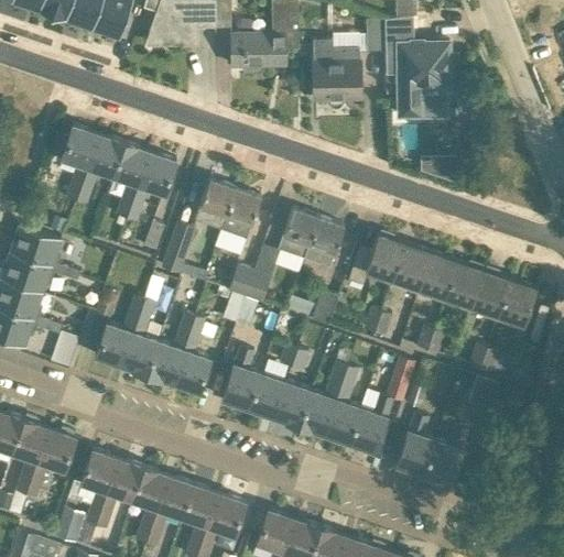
[(43,0),(12,0),(11,4),(12,6),(13,4),(39,13),(39,14),(43,0)]
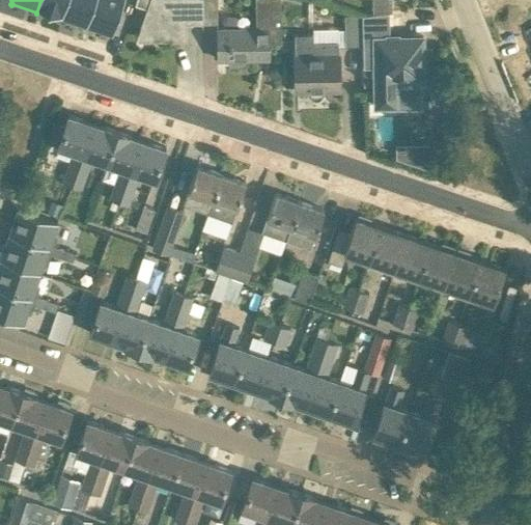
[(40,0),(36,14),(48,17),(47,20),(59,24),(60,21),(61,22),(68,0),(40,0)]
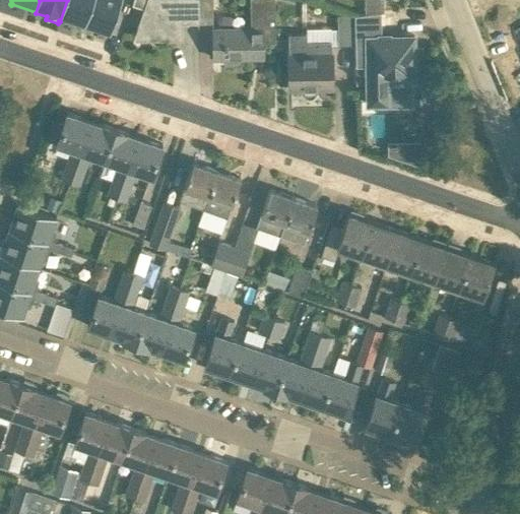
[(67,0),(60,21),(61,21),(84,28),(84,29),(85,29),(94,0),(67,0)]
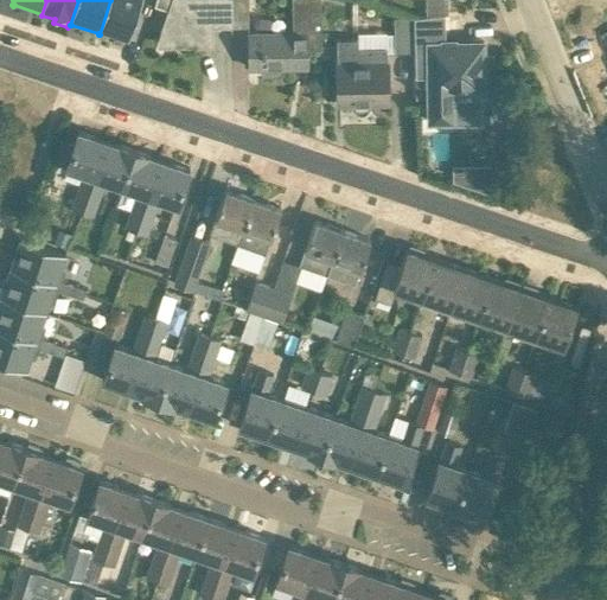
[(110,0),(100,34),(101,34),(128,44),(129,45),(144,0),(110,0)]
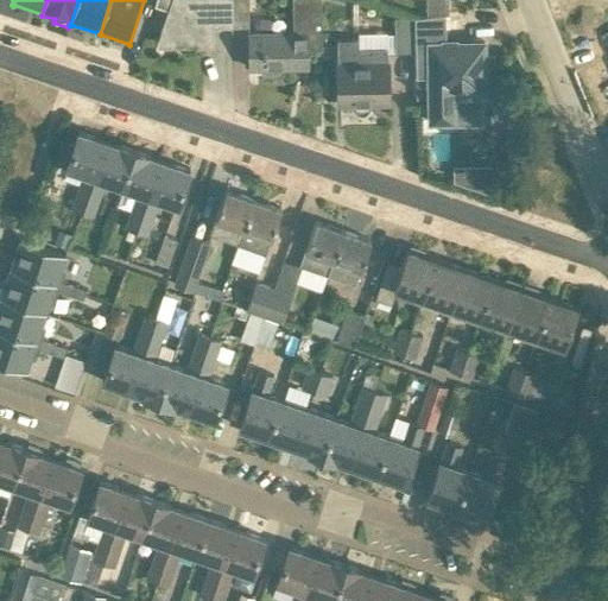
[(233,32),(232,0),(158,0),(156,10),(169,14),(160,39),(163,40),(163,49),(183,49),(183,50),(192,50),(192,51),(197,51),(197,50),(214,50),(213,32),(233,32)]
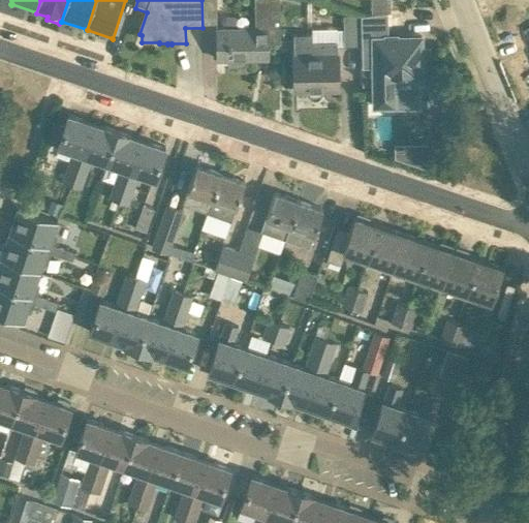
[(216,0),(201,0),(203,28),(217,28),(216,0)]
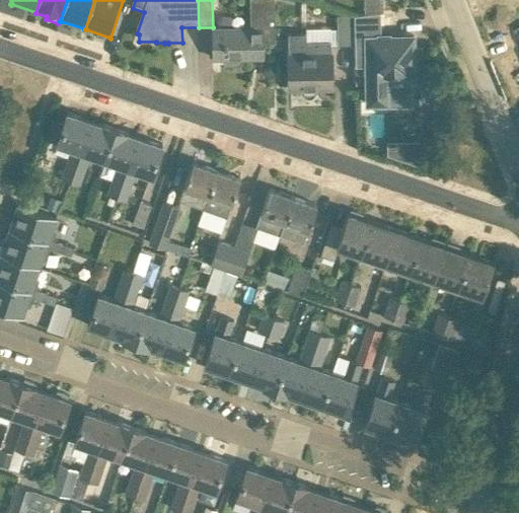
[(276,49),(275,0),(251,0),(251,31),(212,31),(213,62),(224,62),(225,68),(239,68),(242,62),(264,61),(264,49),(276,49)]
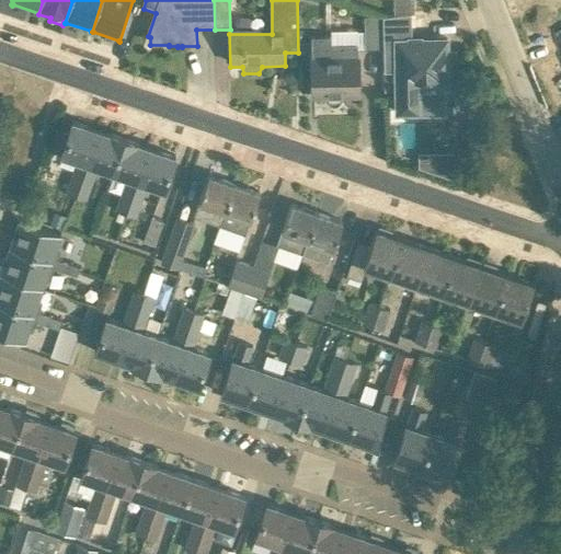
[(393,0),(395,16),(414,15),(413,0),(393,0)]
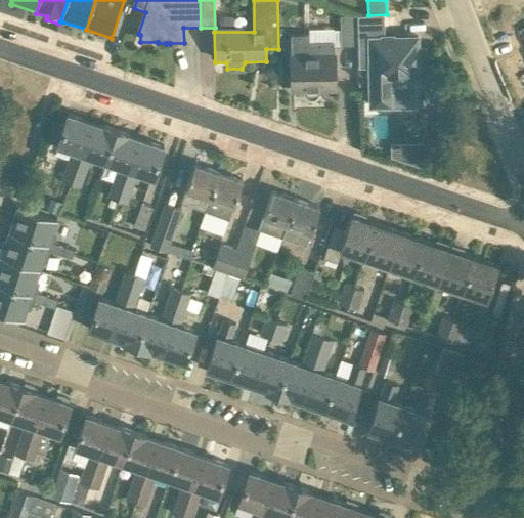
[(358,41),(385,40),(384,16),(357,18),(358,41)]
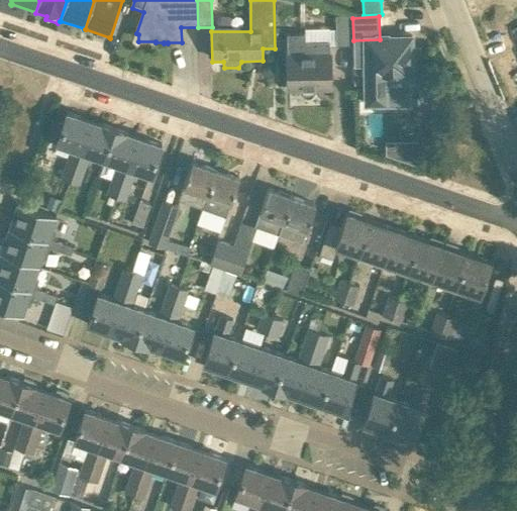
[(336,47),(353,46),(353,40),(352,18),(334,19),(336,47)]
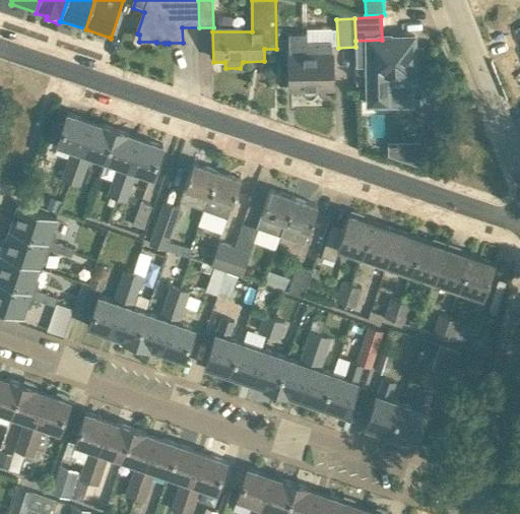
[(307,37),(288,38),(289,92),(332,91),(331,46),(307,46),(307,37)]
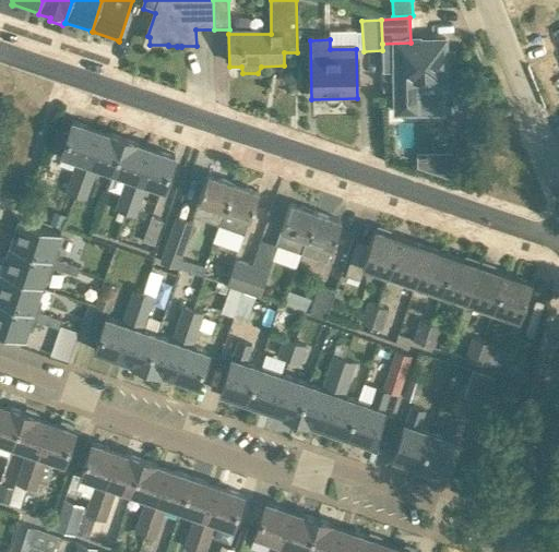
[(417,43),(411,43),(382,44),(382,50),(382,52),(383,74),(394,74),(395,116),(418,116),(417,86),(445,86),(445,43),(419,43),(419,42),(417,42),(417,43)]
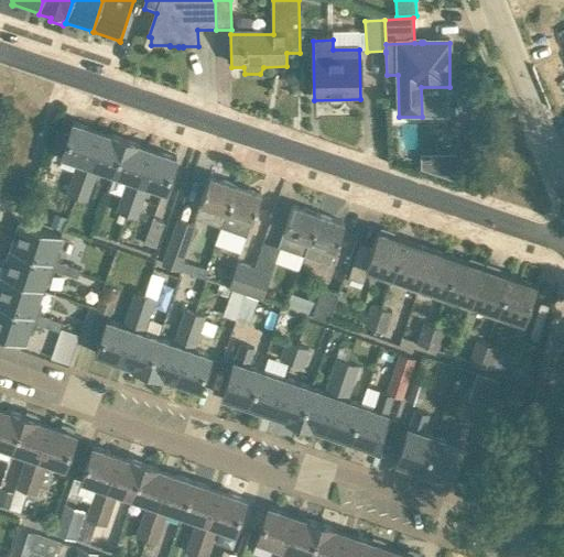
[(481,91),(465,98),(473,119),(489,112),(481,91)]
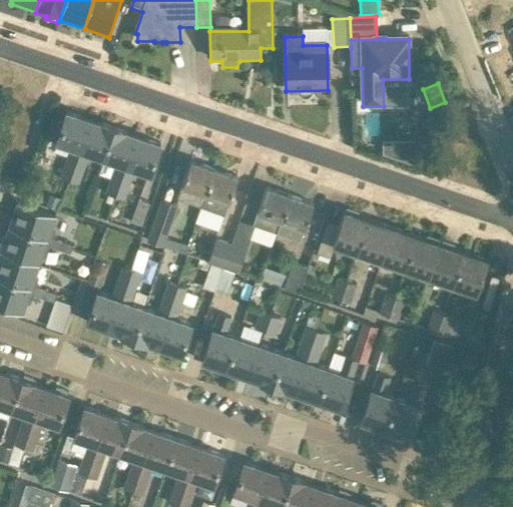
[(72,151),(80,153),(91,123),(66,114),(56,145),(72,151)]
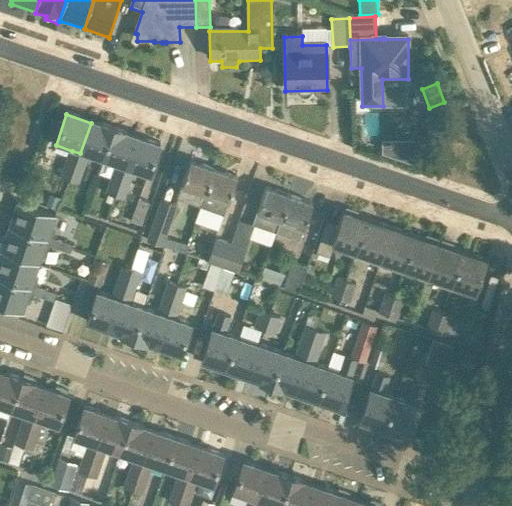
[(90,157),(103,161),(110,141),(113,130),(100,125),(100,126),(91,123),(80,153),(90,157)]
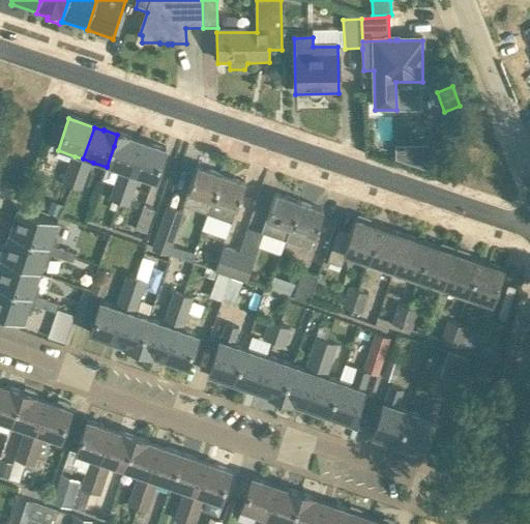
[(137,153),(141,143),(130,139),(117,135),(114,146),(107,167),(129,175),(137,153)]
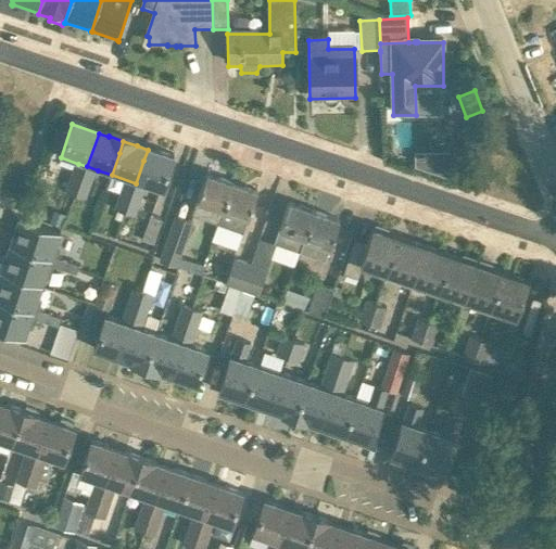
[(162,192),(174,158),(148,150),(143,161),(136,183),(162,192)]
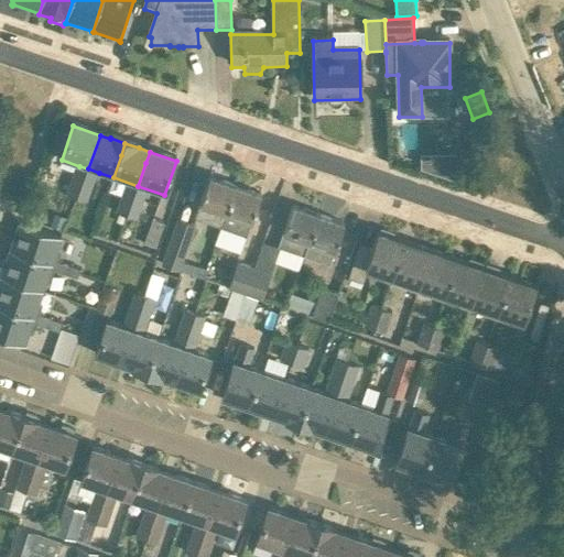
[(438,178),(456,185),(457,185),(457,173),(457,165),(456,165),(438,165),(438,178)]
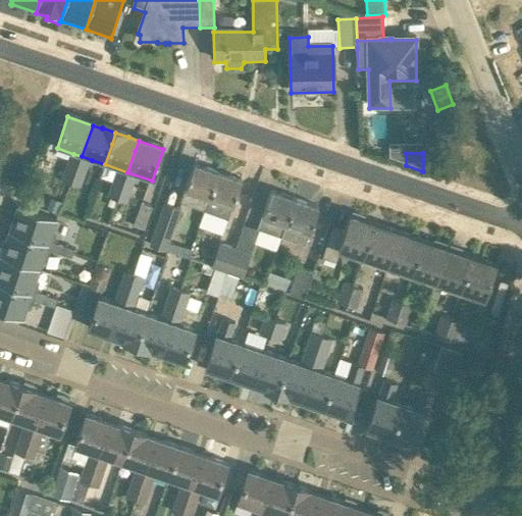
[(193,209),(205,213),(218,174),(194,166),(180,205),(193,209)]
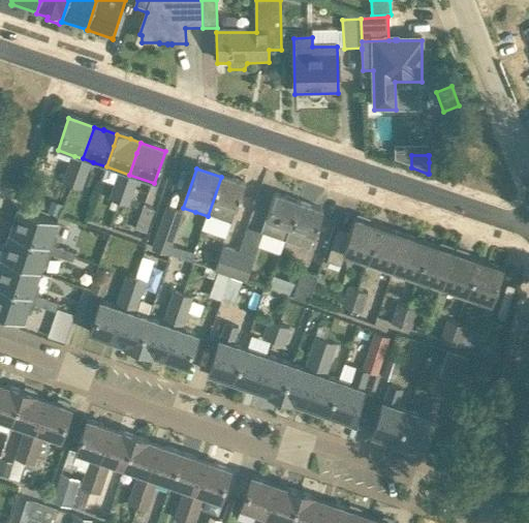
[(78,173),(69,170),(63,187),(72,190),(78,173)]
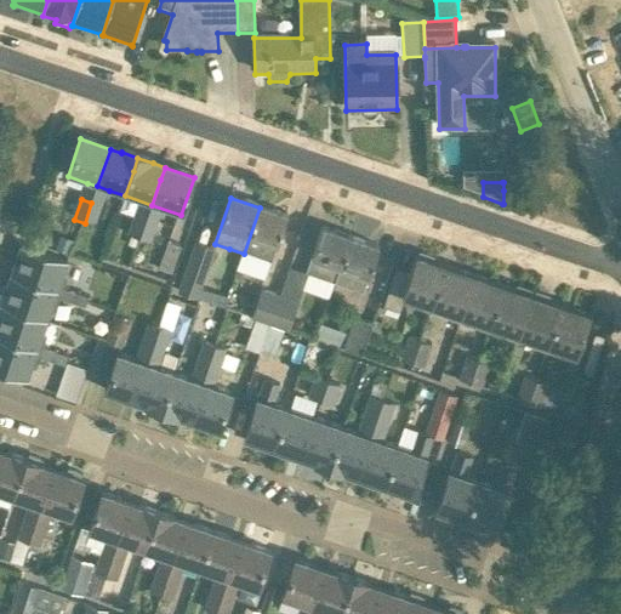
[(91,203),(85,223),(96,228),(103,208),(91,203)]
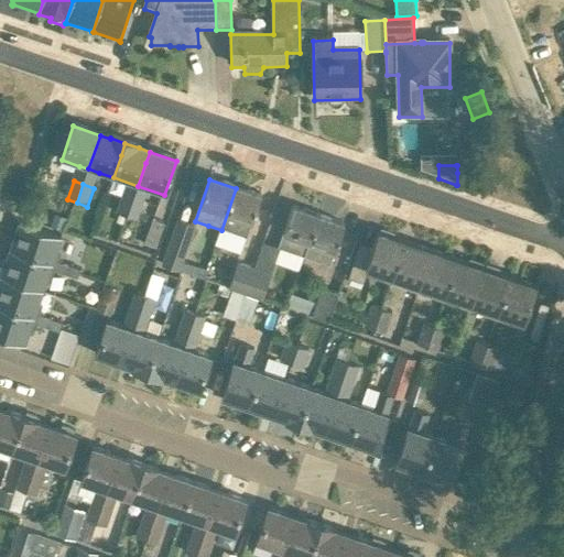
[(236,188),(221,230),(234,235),(247,240),(261,197),(236,188)]
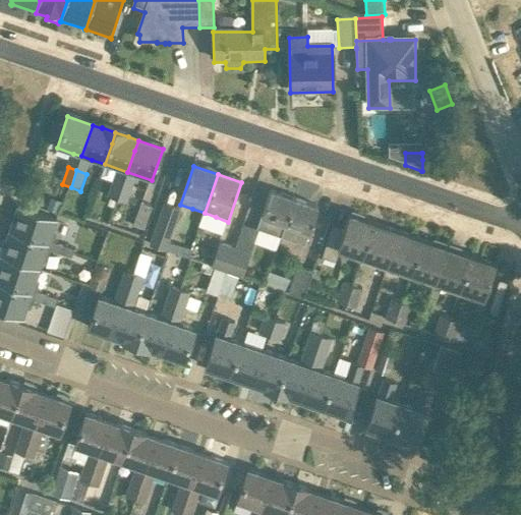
[(122,186),(114,183),(108,199),(117,203),(122,186)]
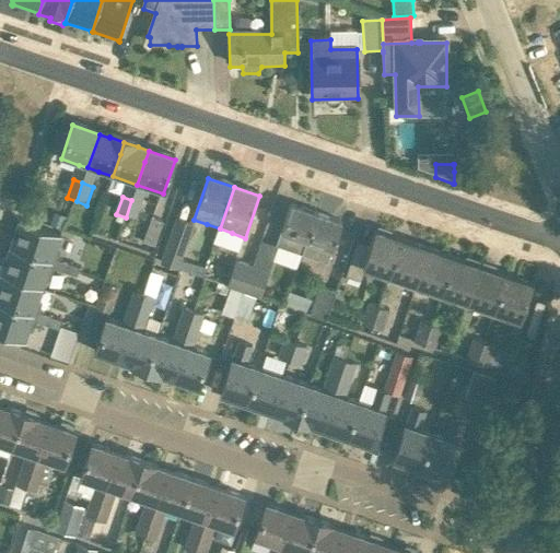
[(131,200),(126,218),(135,221),(141,204),(131,200)]
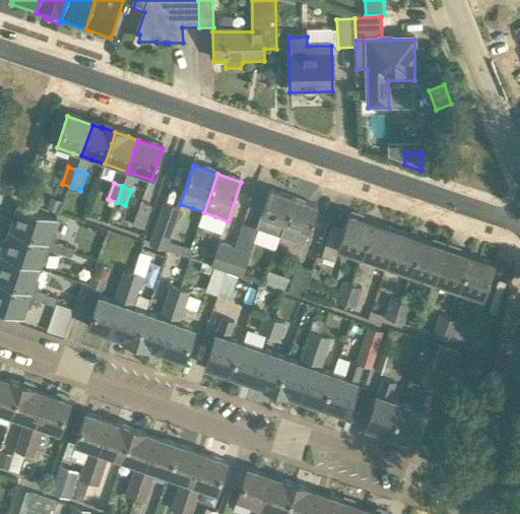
[(270,192),(266,202),(257,231),(281,239),(290,210),(294,201),(270,192)]
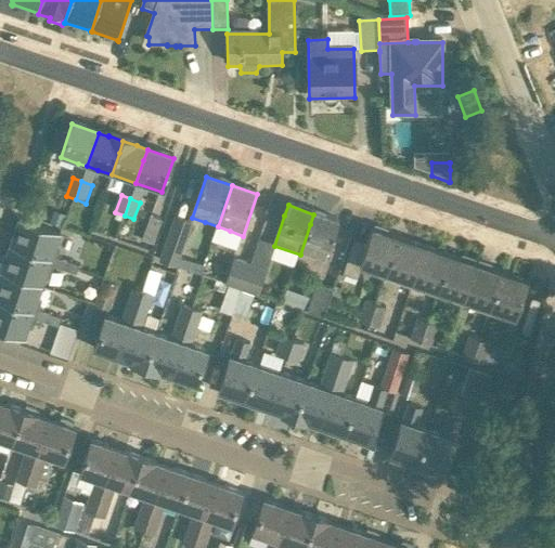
[(67,218),(53,213),(49,227),(62,233),(67,218)]
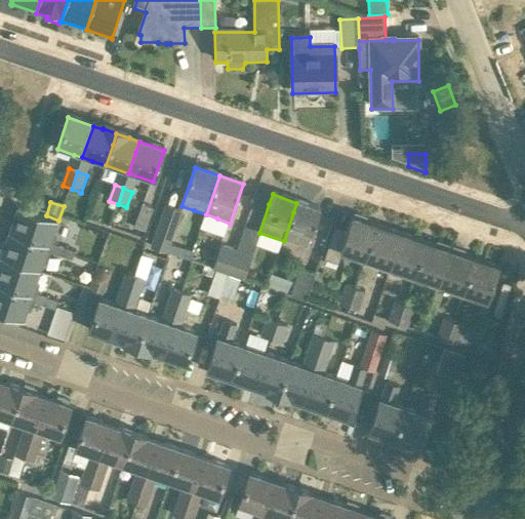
[(296,203),(293,212),(284,241),(308,249),(321,211),(296,203)]
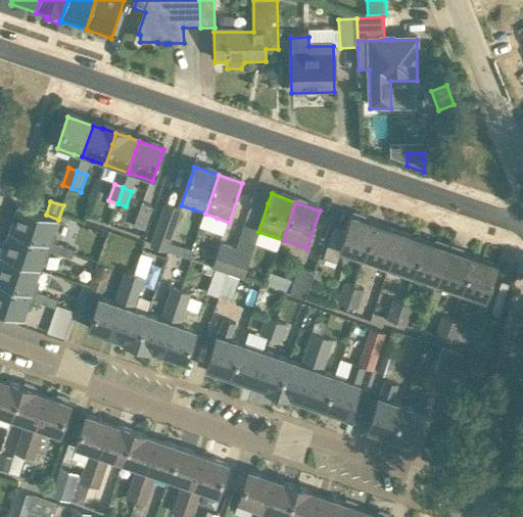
[(142,206),(134,230),(145,234),(153,210),(142,206)]
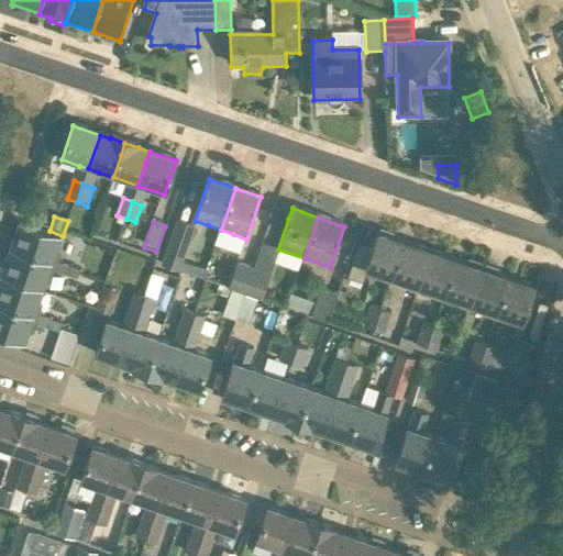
[(195,229),(178,223),(162,268),(178,274),(195,229)]
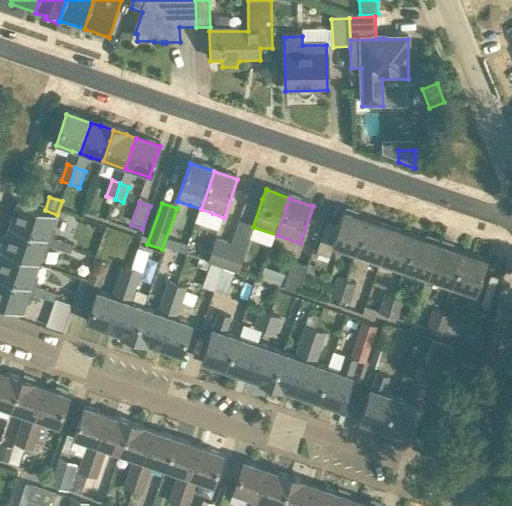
[(56,218),(17,205),(17,206),(17,207),(9,230),(51,244),(49,249),(60,252),(62,244),(52,240),(55,231),(52,230),(55,219),(56,220),(56,218)]
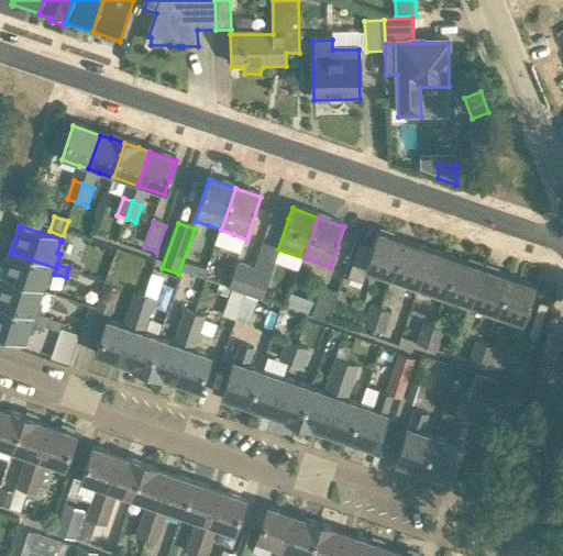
[(367,273),(392,281),(400,254),(405,244),(392,240),(393,236),(381,232),(379,235),(377,234),(371,253),(359,248),(348,280),(363,286),(367,273)]
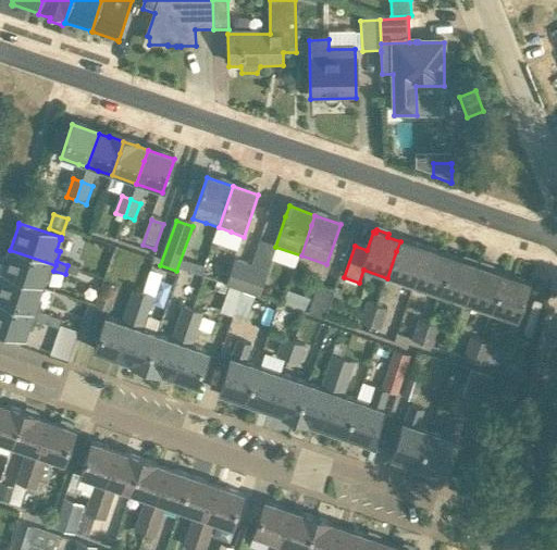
[(396,251),(387,278),(413,287),(422,261),(425,250),(400,241),(396,251)]
